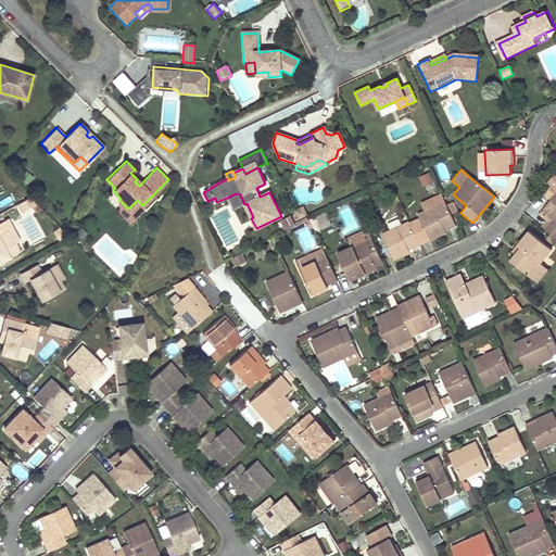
[(418,177),(424,187),(434,181),(428,171),(418,177)]
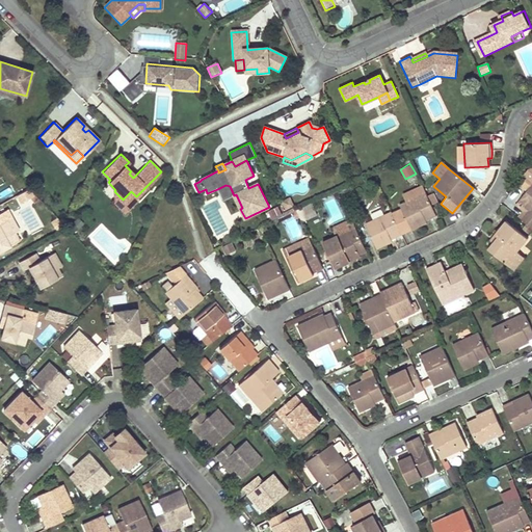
[(531,228),(531,167),(527,170),(524,175),(527,177),(521,184),(527,190),(519,201),(529,210),(522,219),(531,228)]
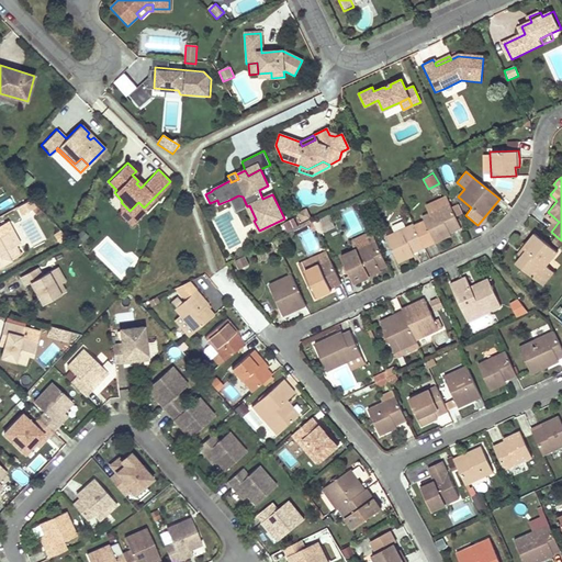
[(247,206),(243,197),(238,195),(229,200),(236,212),(247,206)]
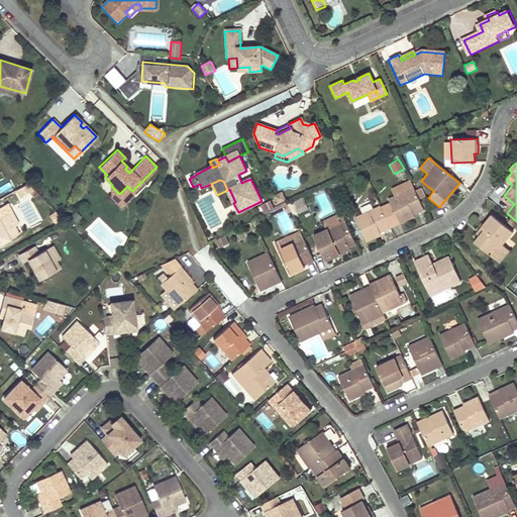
[(119,194),(111,186),(110,196),(121,206),(133,193),(132,191),(127,186),(119,194)]
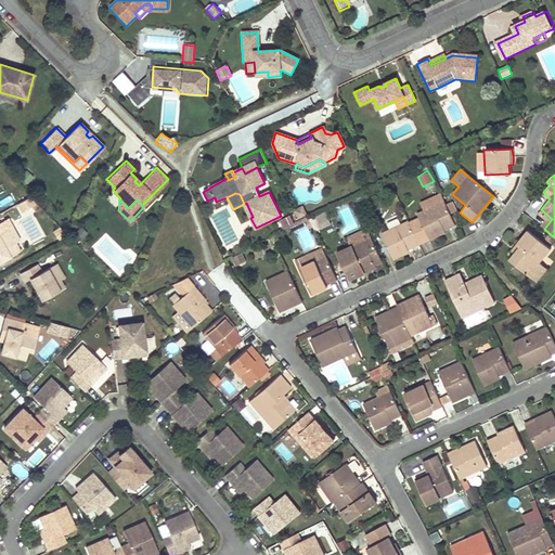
[(418,244),(428,240),(428,241),(444,233),(443,230),(454,224),(449,213),(444,204),(443,202),(416,215),(418,218),(409,222),(418,244)]
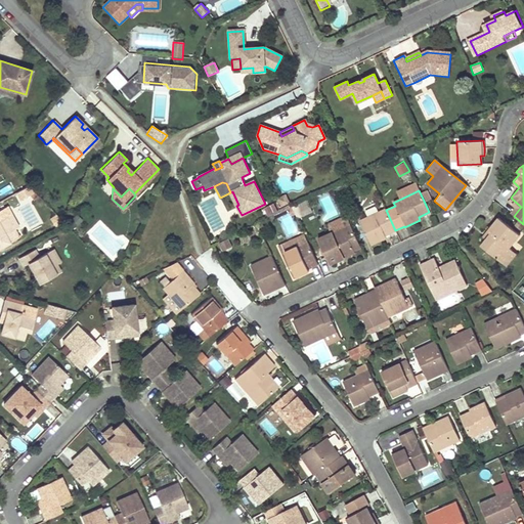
[(426,190),(420,192),(424,201),(430,199),(426,190)]
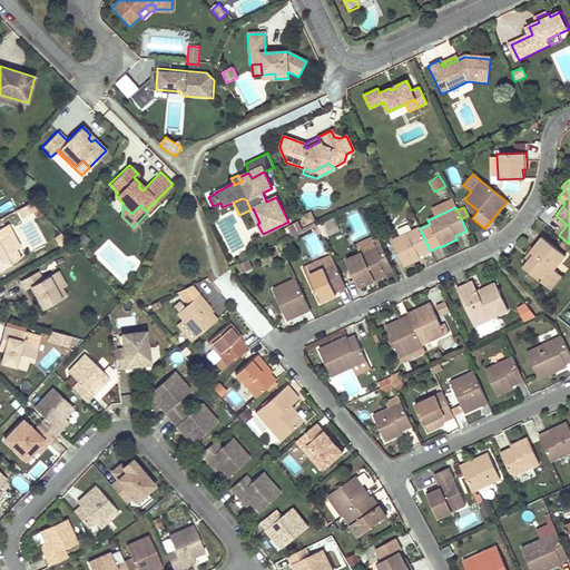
[(306,224),(315,220),(312,212),(303,215),(306,224)]
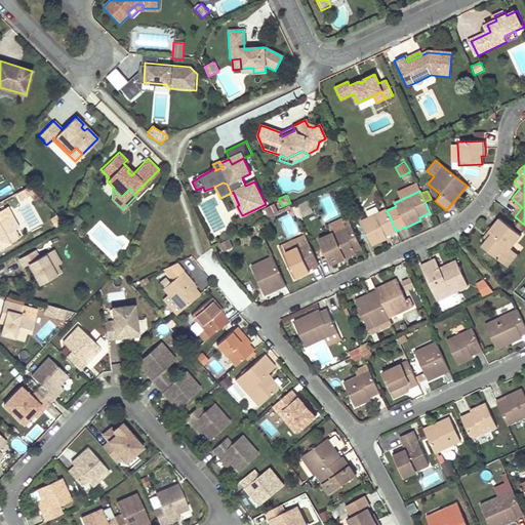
[(313,212),(308,201),(292,208),(297,218),(313,212)]
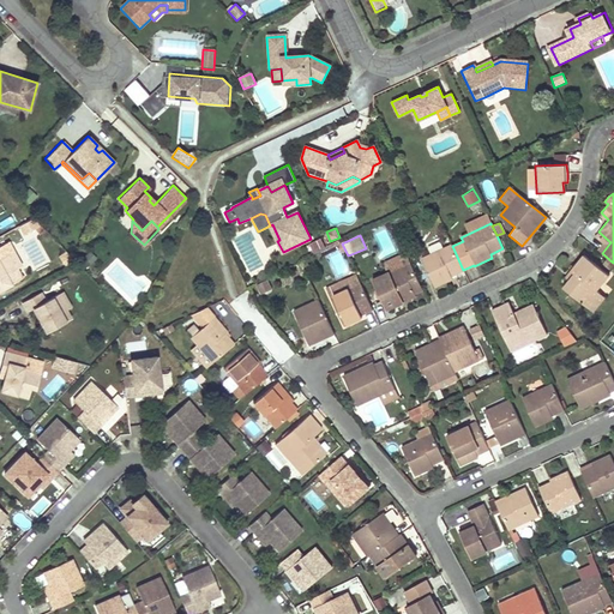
[(321,236),(308,242),(313,252),(326,246),(321,236)]
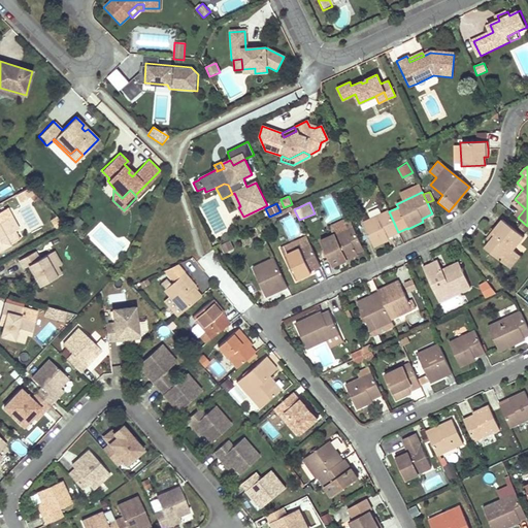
[(390,239),(389,237),(398,233),(398,232),(389,211),(388,210),(362,223),(373,248),(390,239)]
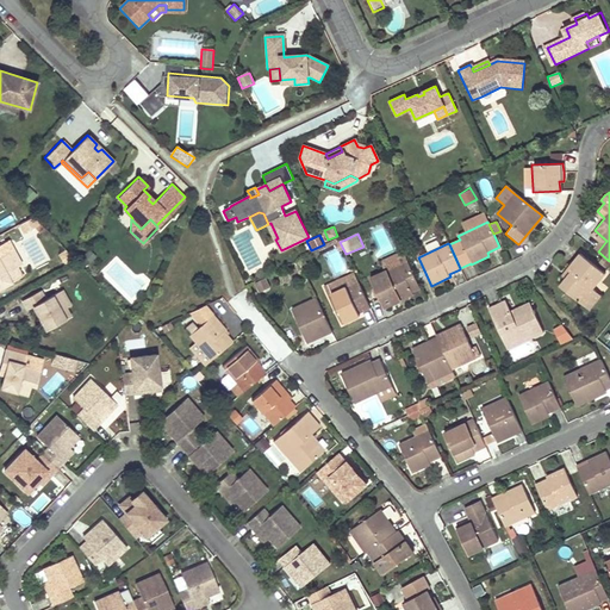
[(0,284),(19,274),(14,265),(19,262),(11,247),(0,251),(0,284)]
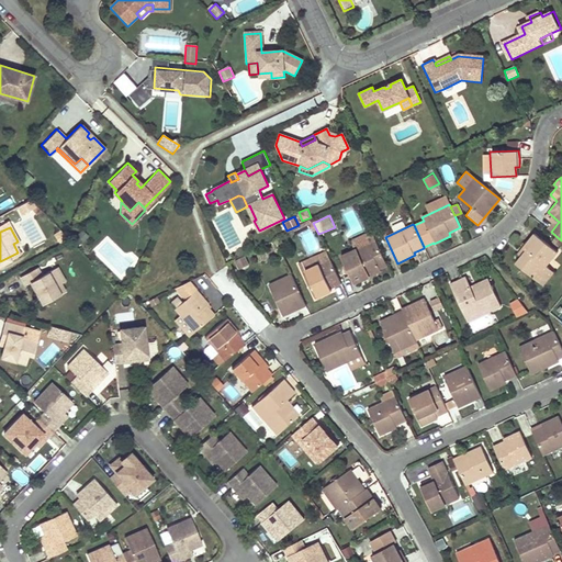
[(381,272),(380,271),(380,270),(388,266),(375,242),(370,231),(352,239),(357,250),(340,258),(353,284),(381,272)]
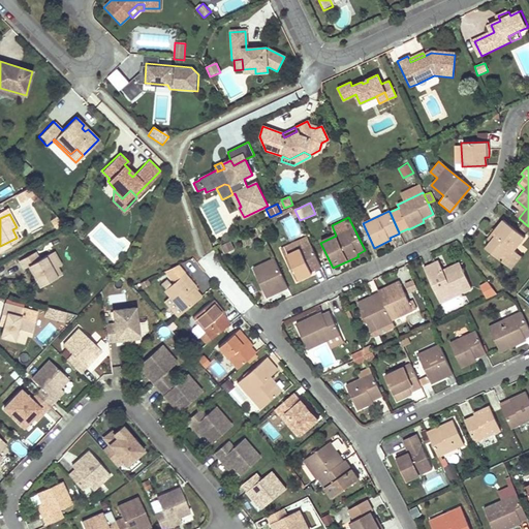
[(506,265),(511,258),(517,252),(515,250),(525,238),(503,219),(492,232),(495,236),(490,241),(486,247),(506,265)]
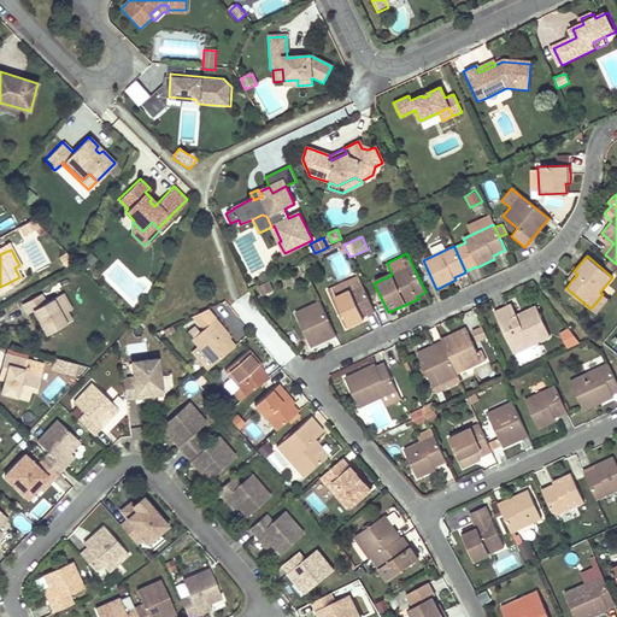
[(342,295),(363,286),(358,276),(339,286),(342,295)]
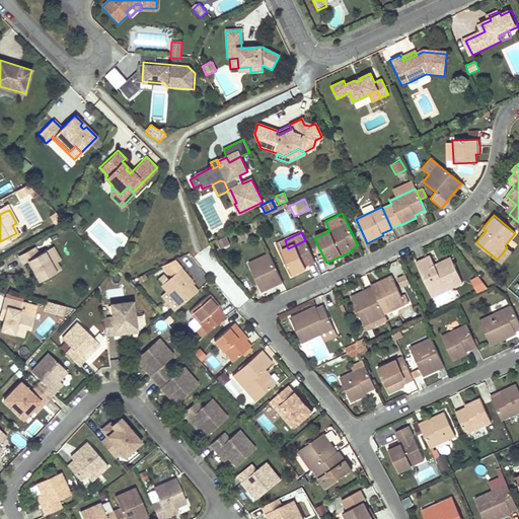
[(216,239),(220,248),(230,243),(226,235),(216,239)]
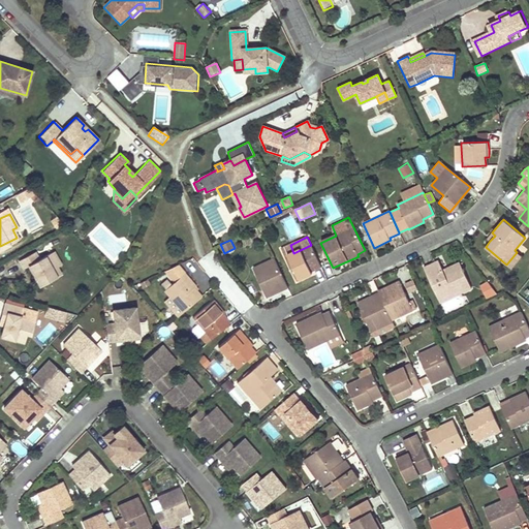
[(312,274),(311,273),(311,272),(321,267),(311,245),(293,253),(290,245),(281,248),(285,257),(297,281),(312,274)]
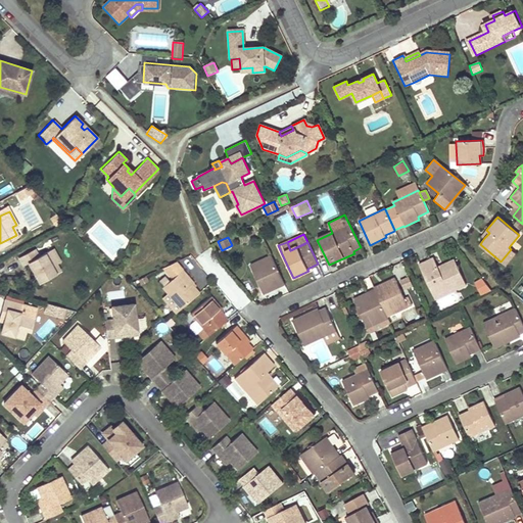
[(33,246),(17,255),(21,264),(26,260),(35,276),(41,272),(44,278),(59,270),(55,263),(58,260),(51,246),(37,254),(33,246)]
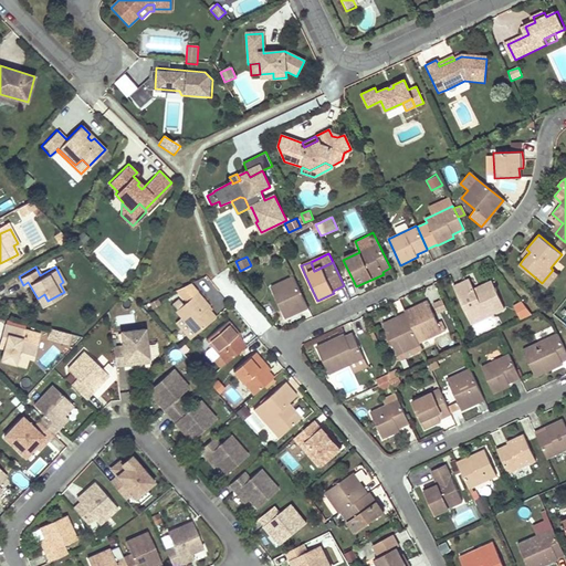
[(546,287),(557,274),(553,270),(547,276),(542,283),(546,287)]
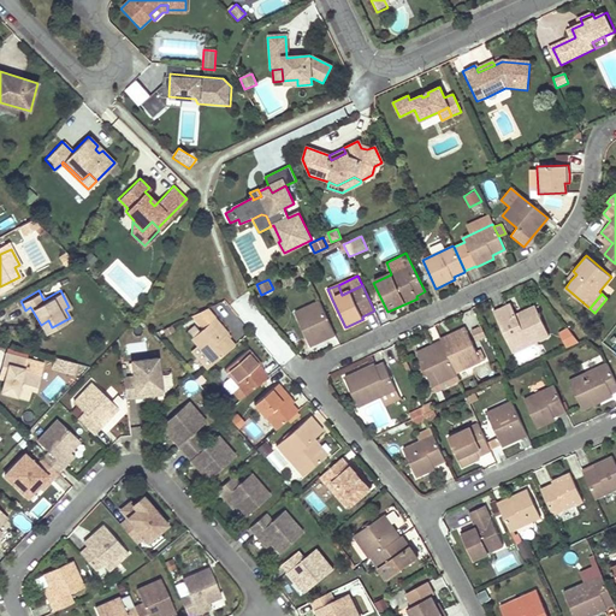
[(309,347),(323,341),(335,335),(319,301),(294,313),(309,347)]
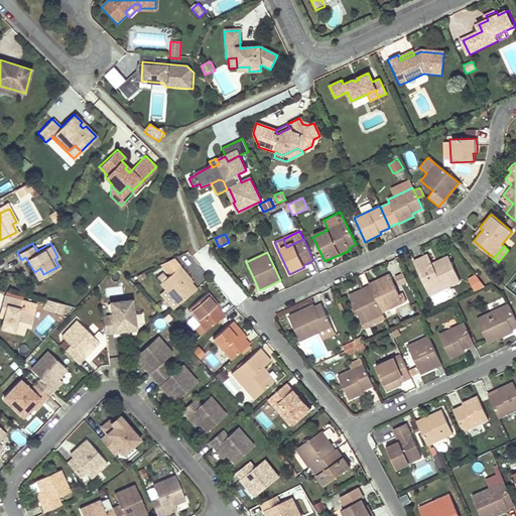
[(424,256),(419,258),(411,262),(428,295),(460,281),(447,255),(431,263),(427,254),(424,256)]
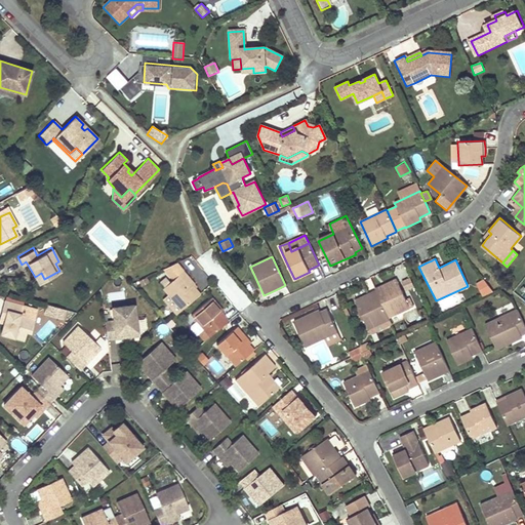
[(172,280),(162,289),(170,297),(179,309),(182,311),(200,294),(192,286),(194,284),(183,272),(174,263),(163,269),(172,280)]
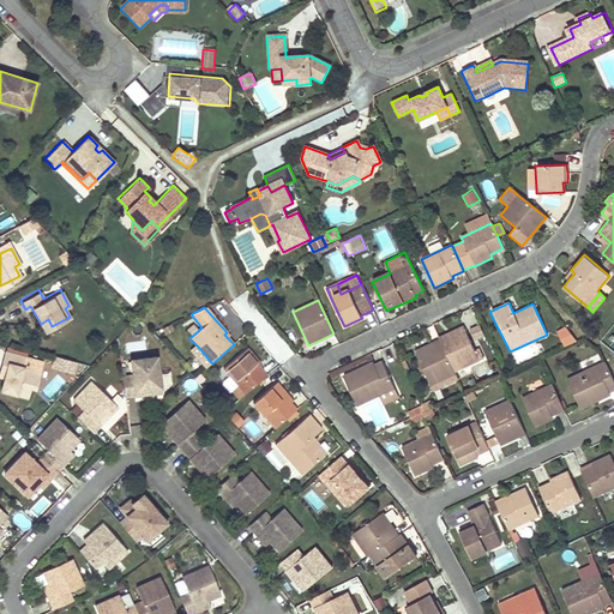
[(44,331),(52,326),(48,319),(41,324),(44,331)]
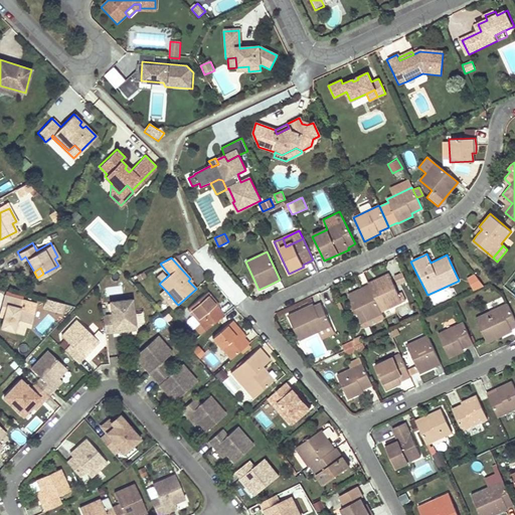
[(394,274),(397,284),(406,281),(402,271),(394,274)]
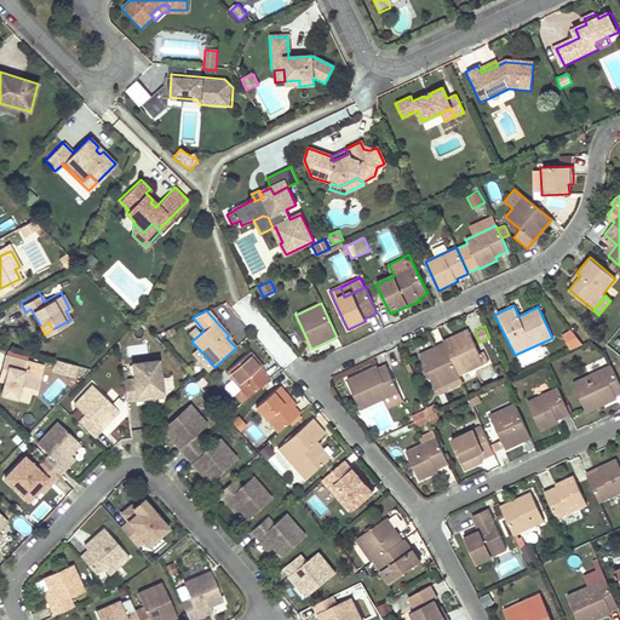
[(454,334),(441,340),(443,344),(457,374),(482,363),(466,329),(454,334)]
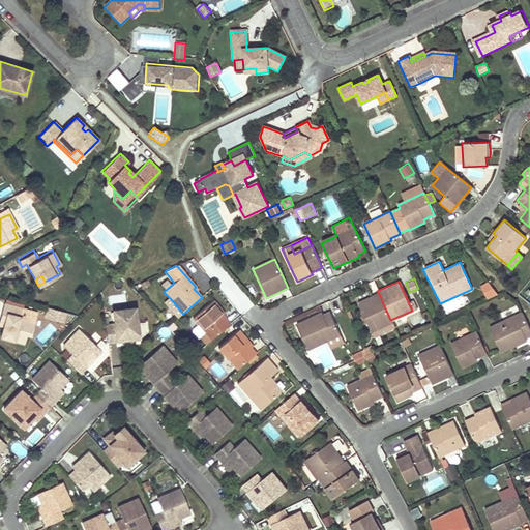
[(487,298),(496,294),(490,286),(482,289),(487,298)]
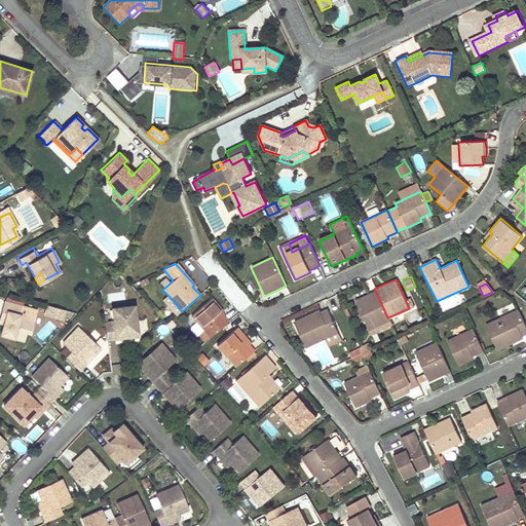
[(376,292),(352,303),(365,331),(388,321),(387,317),(376,292)]
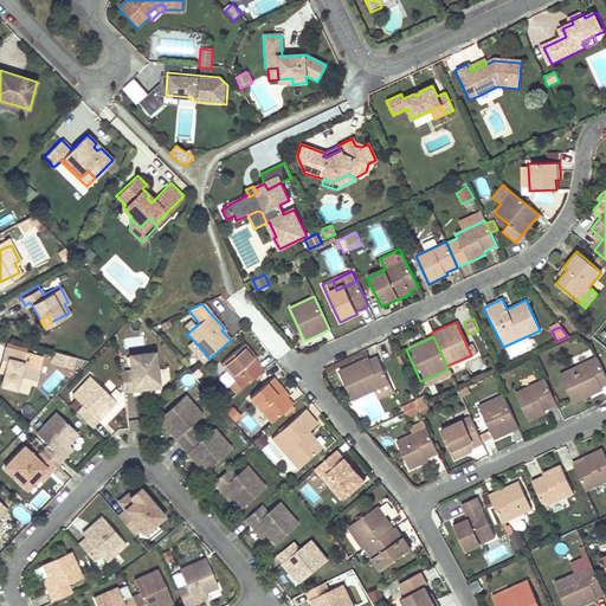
[(244,342),(232,353),(220,363),(236,380),(230,386),(236,393),(243,388),(263,369),(255,360),(257,358),(244,342)]
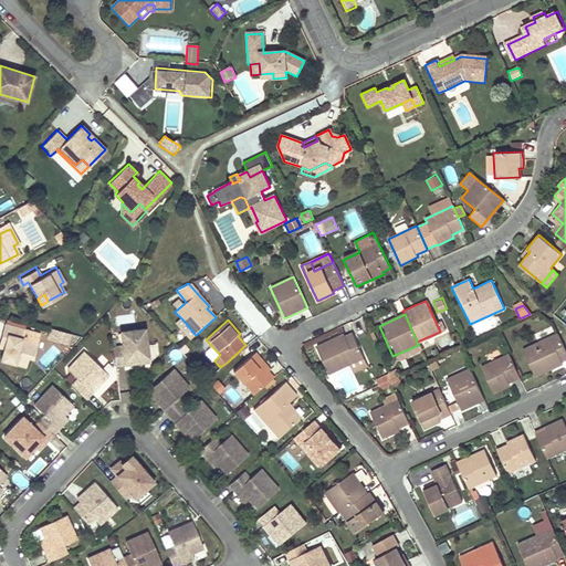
[(23,327),(2,322),(0,331),(6,333),(2,346),(0,354),(0,357),(25,365),(28,356),(32,357),(37,341),(20,336),(23,327)]
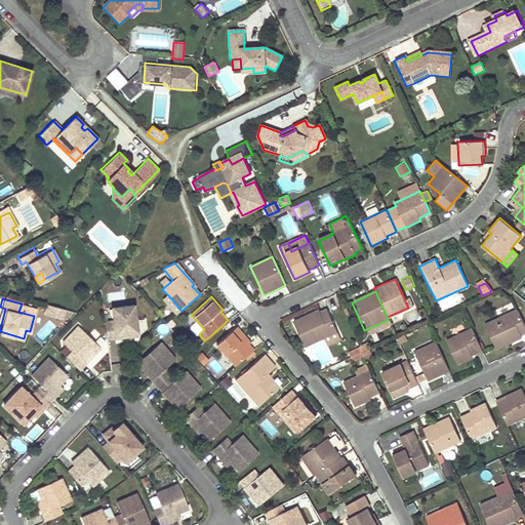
[(115,320),(107,321),(109,339),(117,337),(117,333),(127,331),(127,336),(139,334),(135,304),(113,307),(115,320)]
